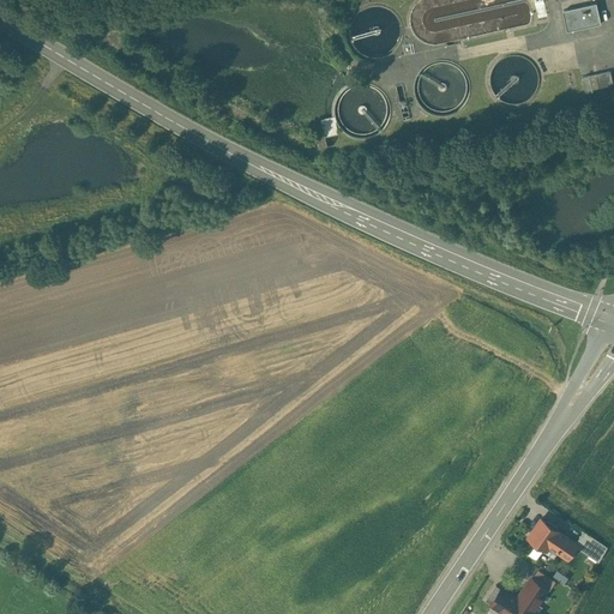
[(596,4),(561,11),(566,31),(600,24),(596,4)]
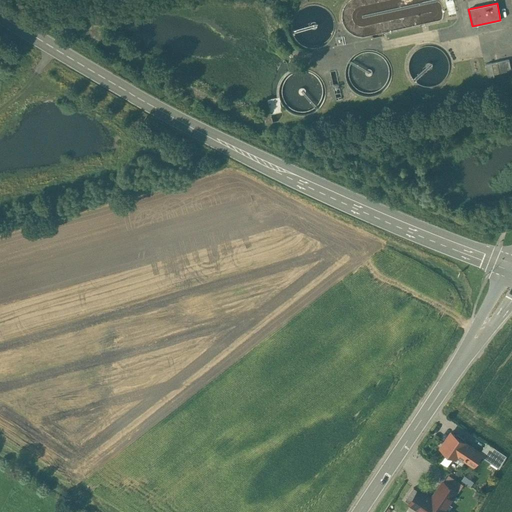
[(392,60),(402,58),(400,47),(390,48),(392,60)]
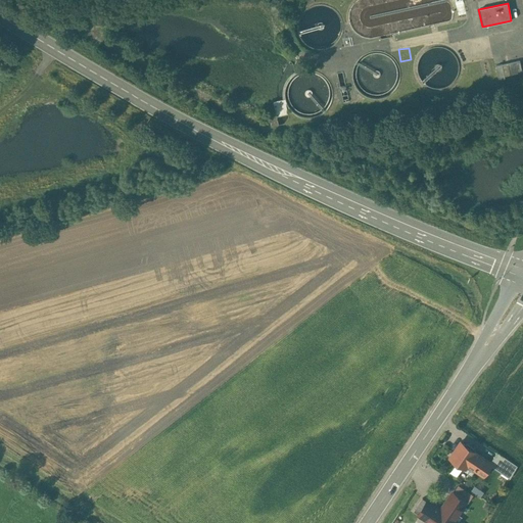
[(519,61),(508,63),(510,75),(521,73),(519,61)]
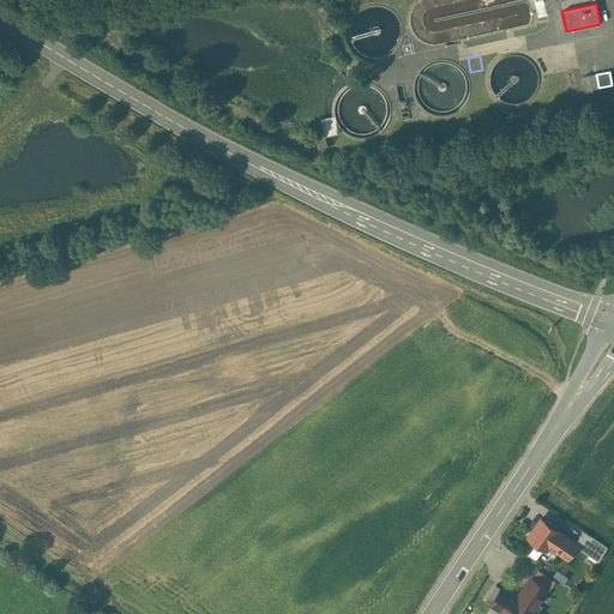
[(595,74),(589,76),(591,89),(599,88),(596,74),(595,74)]
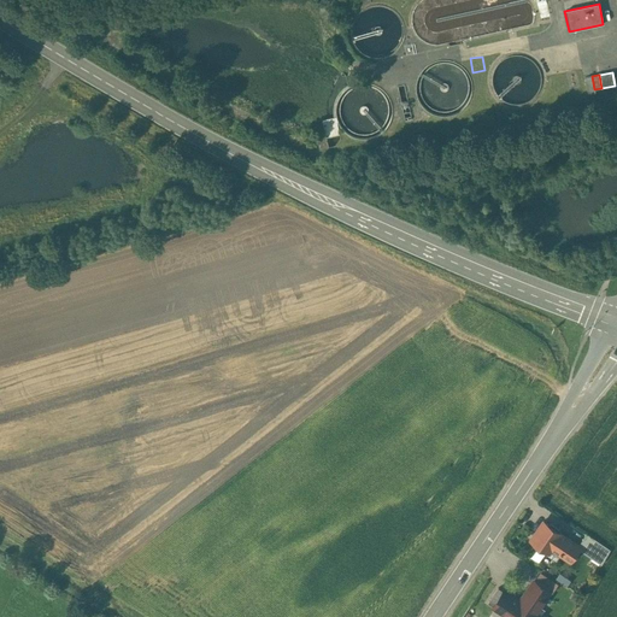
[(592,76),(585,77),(588,94),(595,93),(594,89),(592,76)]
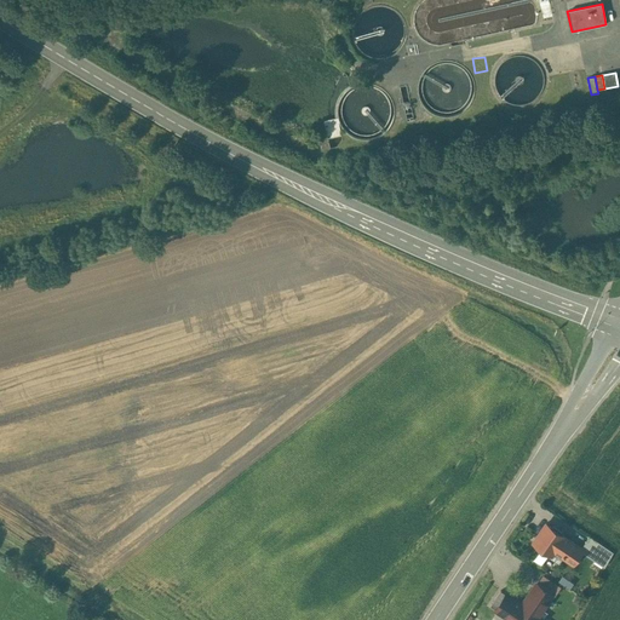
[(338,116),(325,119),(328,137),(343,133),(338,116)]
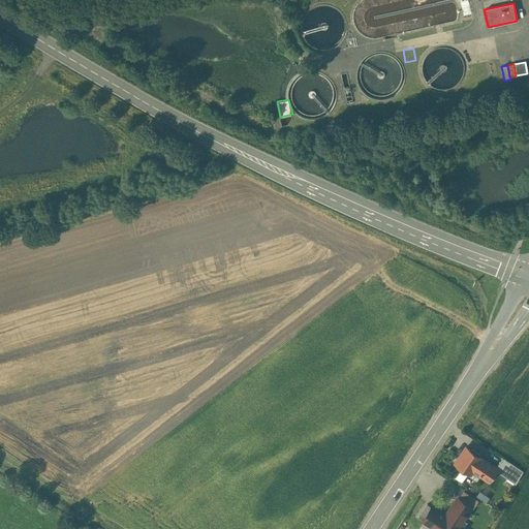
[(481,458),(465,446),(455,463),(470,473),(469,475),(476,480),(480,475),(489,480),(497,468),(481,458)]
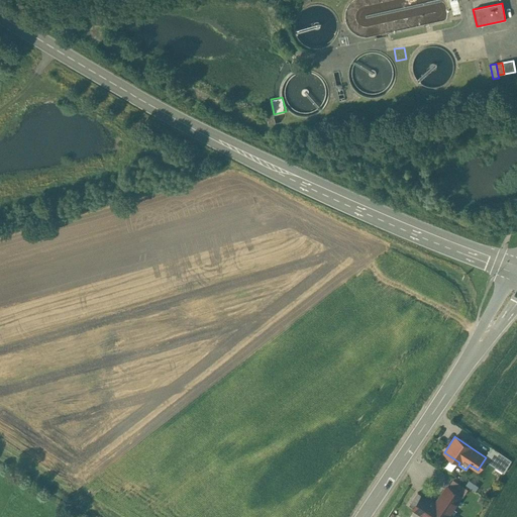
[(511,460),(491,446),(486,454),(490,457),(488,459),(494,463),(495,468),(504,473),(508,464),(511,460)]
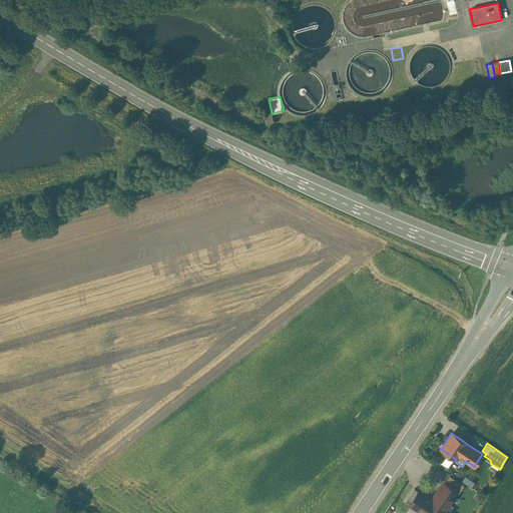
[(432,501),(444,509),(456,491),(444,483),(432,501)]
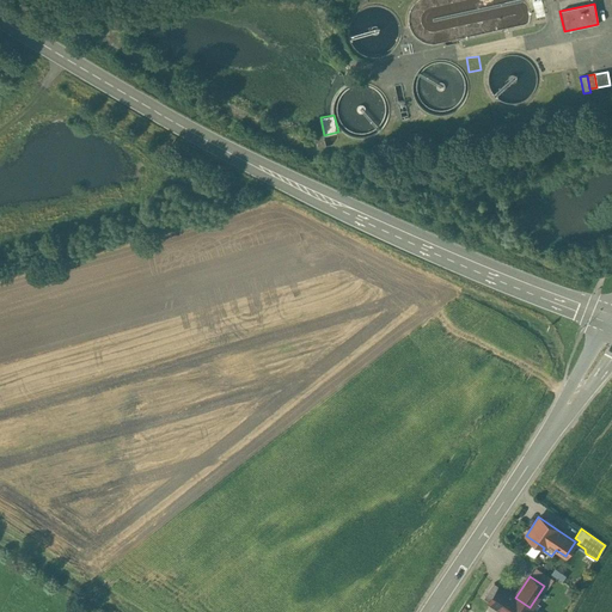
[(494,582),(483,598),(490,601),(500,587),(494,582)]
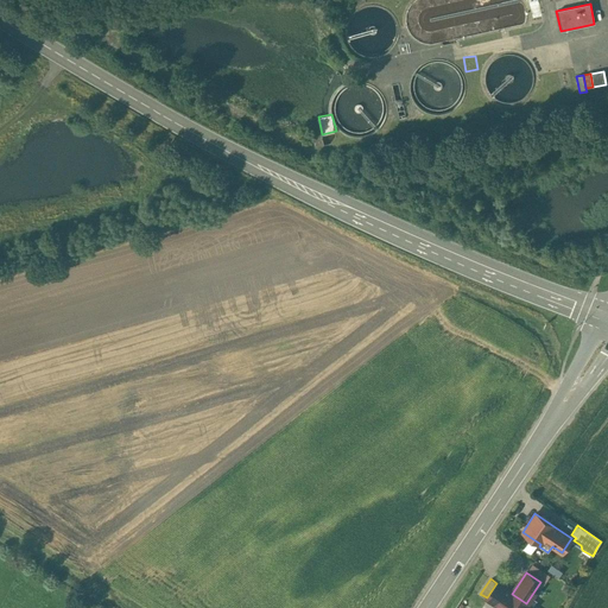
[(526,607),(529,605),(526,603),(512,594),(496,583),(487,597),(502,607),(501,607),(526,607)]
